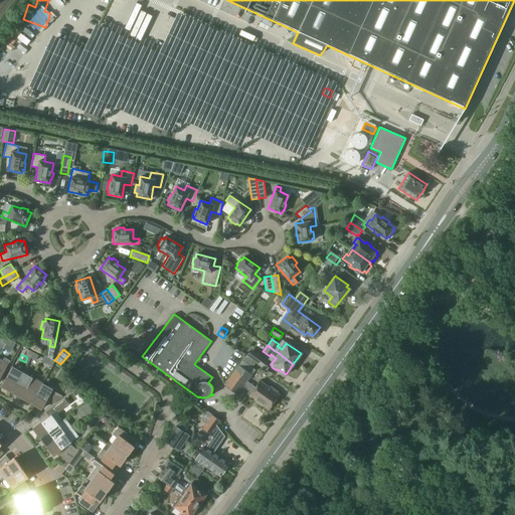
[(2,361),(0,359),(0,377),(9,361),(4,358),(2,361)]
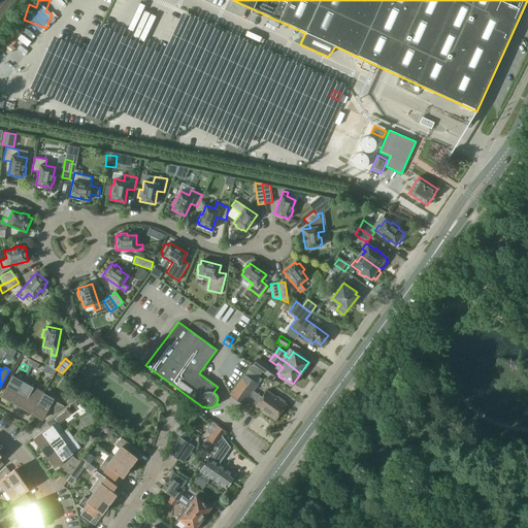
[(277,396),(275,396),(267,390),(262,397),(254,391),(258,385),(243,373),(229,395),(243,404),(245,401),(254,407),(255,406),(275,420),(287,404),(285,403),(285,401),(277,396)]
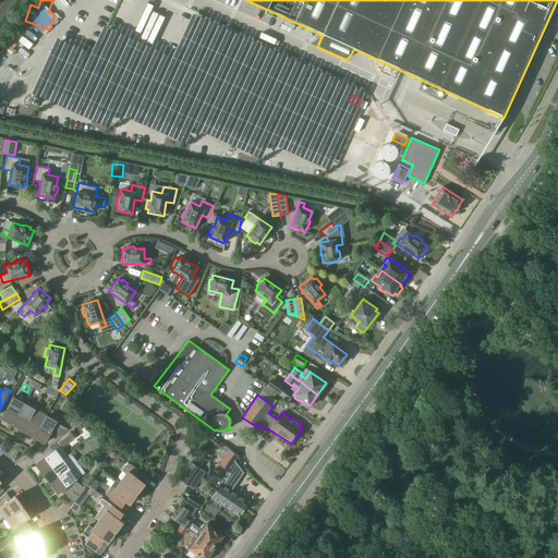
[(12,424),(24,403),(13,397),(1,417),(12,424)]
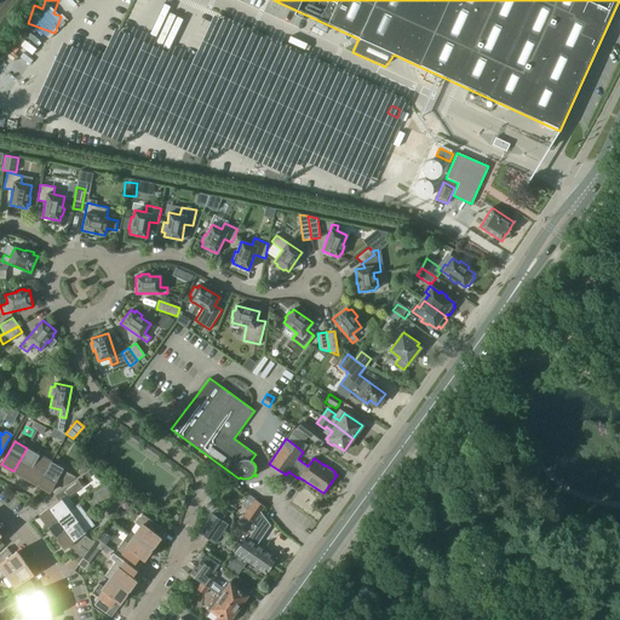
[(26,478),(39,455),(27,448),(13,471),(26,478)]
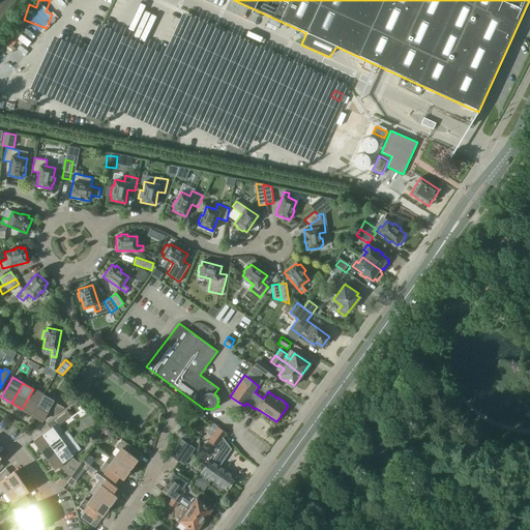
[(32,414),(43,394),(33,389),(22,409),(32,414)]
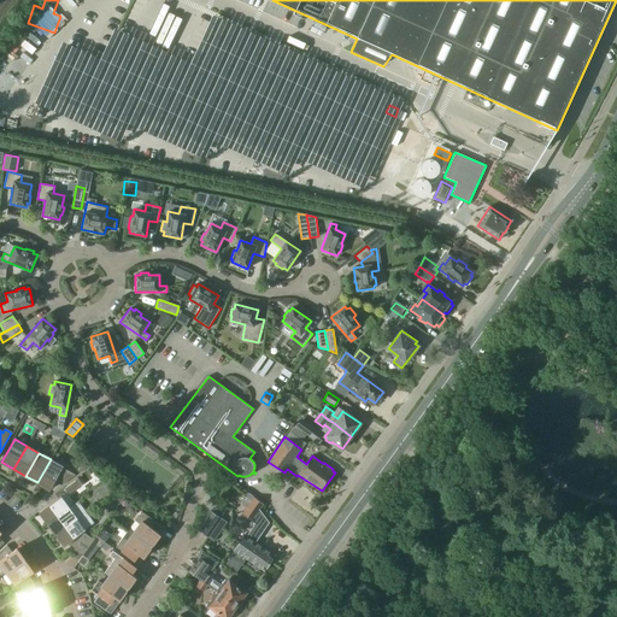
[(78,472),(92,463),(87,457),(82,462),(77,470),(78,472)]
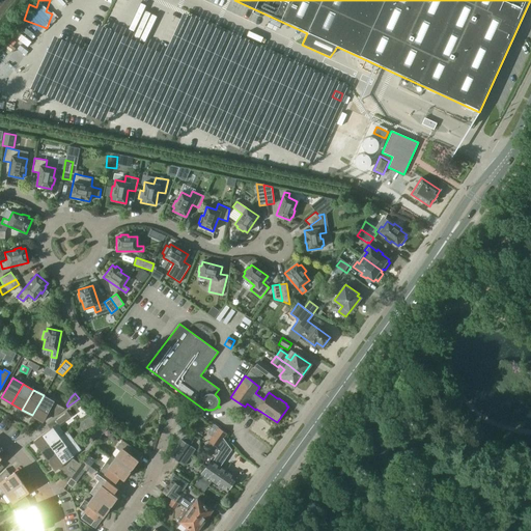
[(44,395),(32,415),(43,421),(47,414),(53,417),(65,409),(54,402),(54,401),(44,395)]
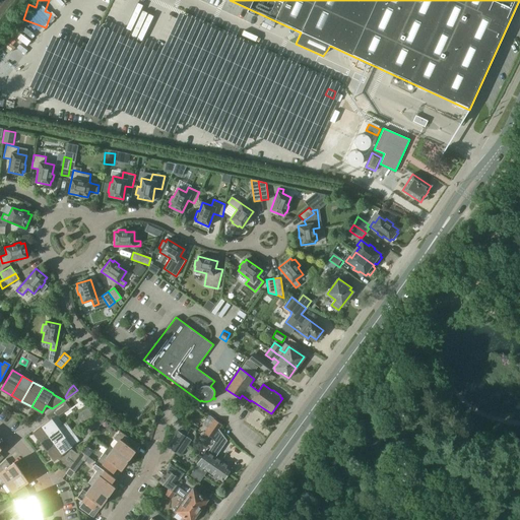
[(57,416),(68,407),(65,403),(54,411),(53,410),(45,416),(48,420),(56,414),(57,416)]
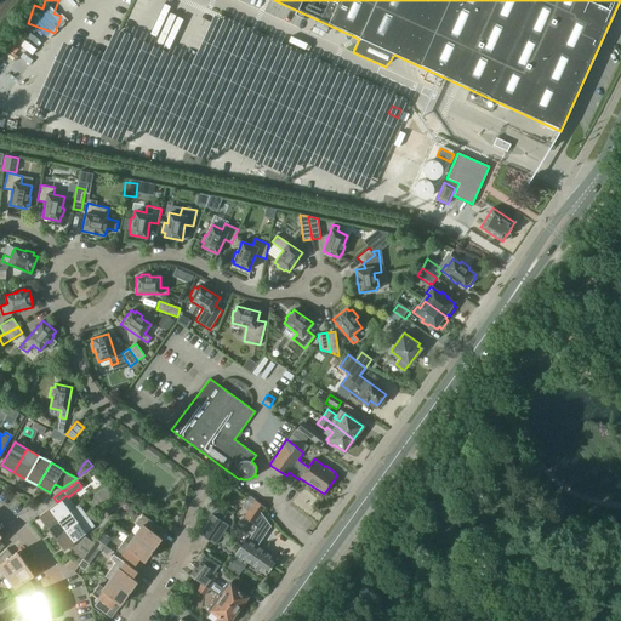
[(114,495),(107,484),(95,493),(102,503),(114,495)]
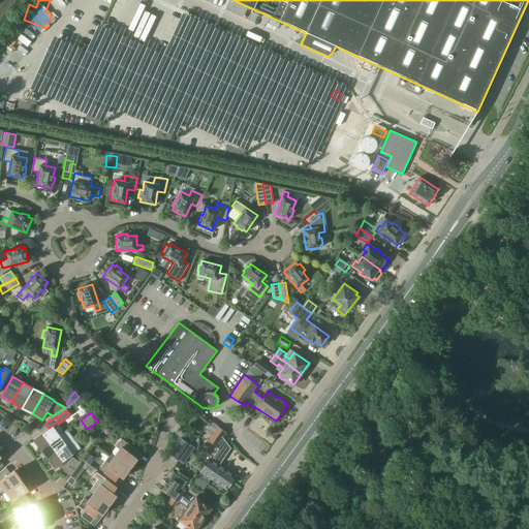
[(102,423),(97,429),(102,432),(107,426),(102,423)]
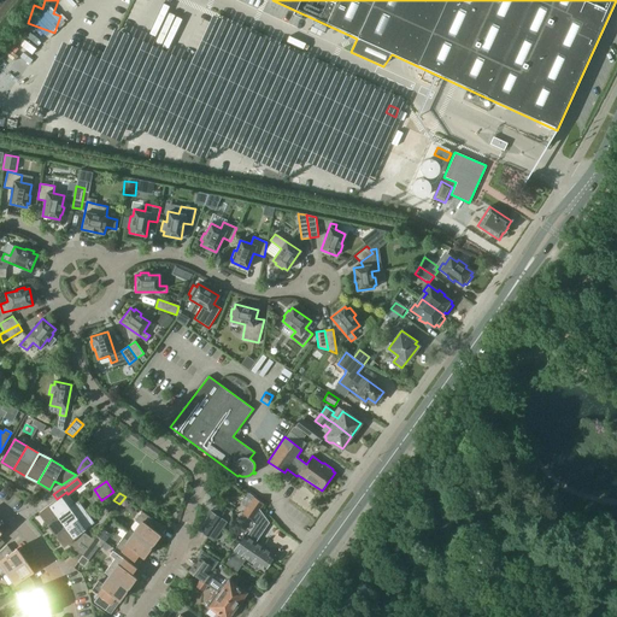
[(252,521),(263,504),(251,495),(244,506),(245,507),(241,513),(252,521)]
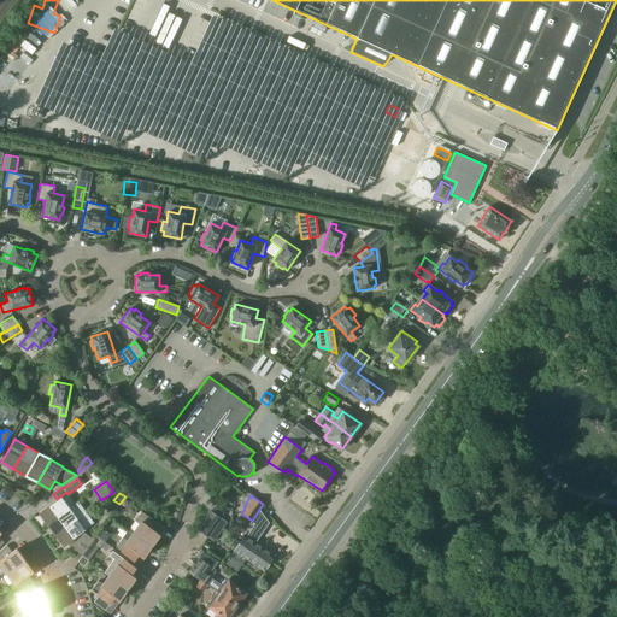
[(39,512),(47,523),(69,507),(60,497),(39,512)]
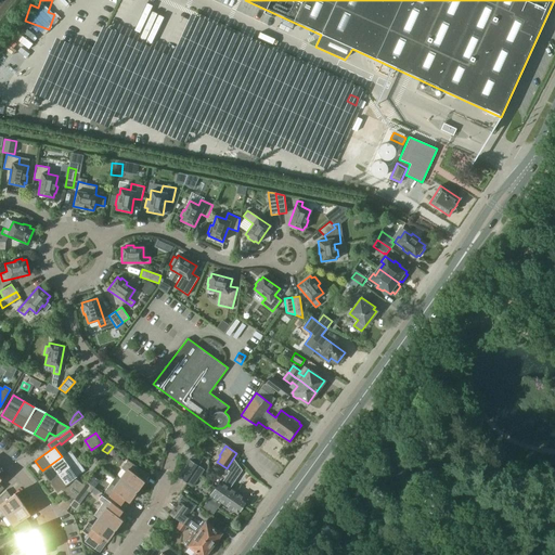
[(62,456),(42,470),(50,481),(77,461),(69,451),(62,456)]
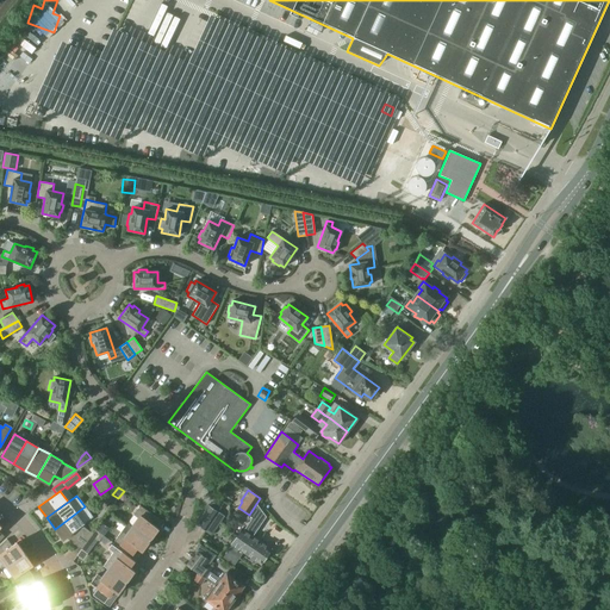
[(138,518),(132,527),(150,540),(159,528),(156,527),(161,521),(141,505),(134,515),(138,518)]
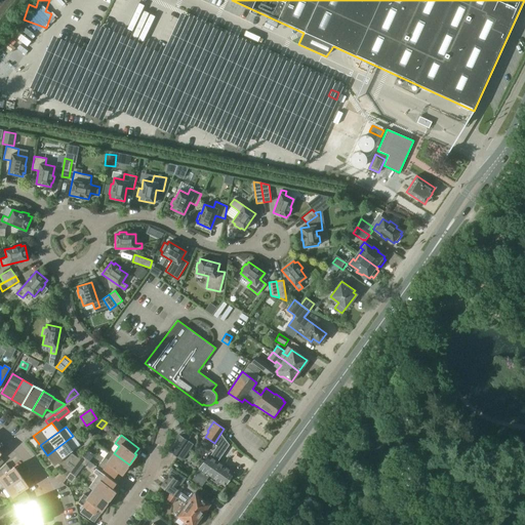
[(168,450),(177,456),(188,441),(178,435),(168,450)]
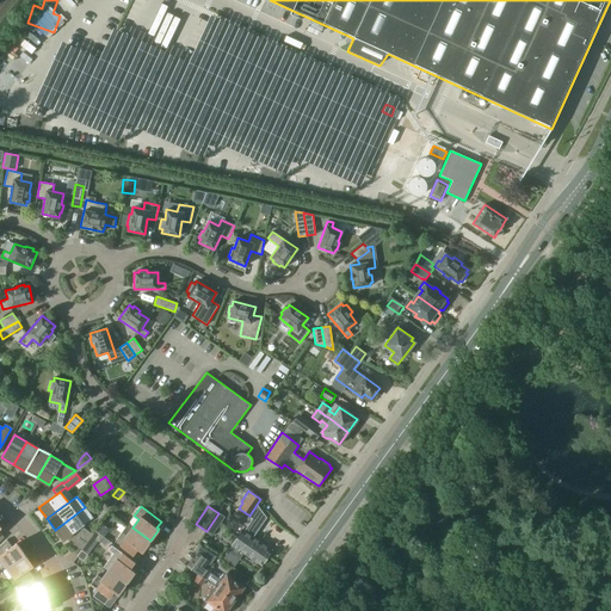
[(85,507),(55,530),(63,541),(67,538),(81,550),(93,535),(82,526),(85,525),(84,524),(92,517),(85,507)]
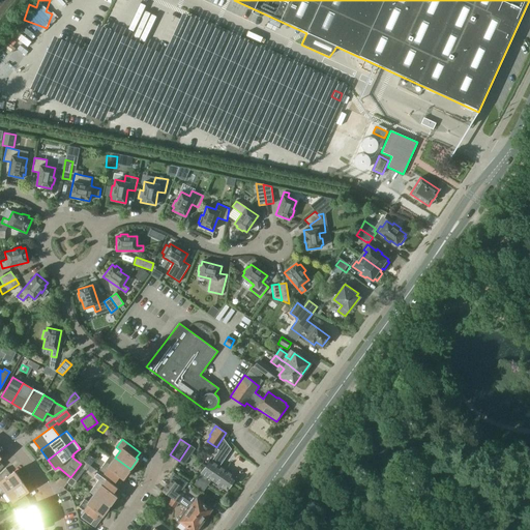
[(123,478),(130,469),(115,458),(111,454),(99,470),(117,482),(121,477),(123,478)]
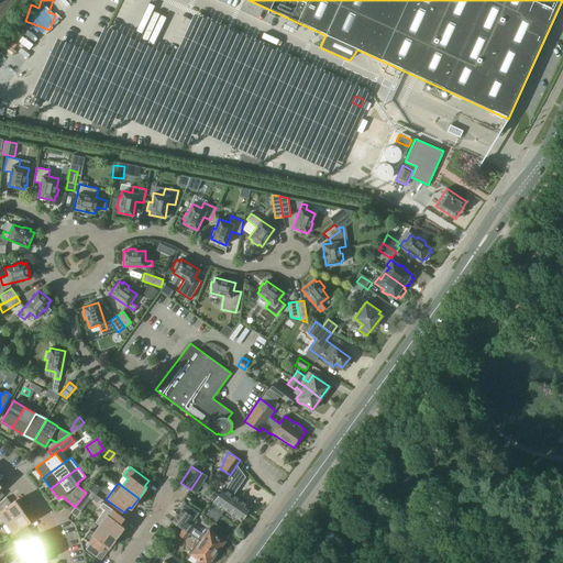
[(240,508),(246,512),(251,506),(228,490),(228,492),(225,489),(221,496),(240,509),(240,508)]
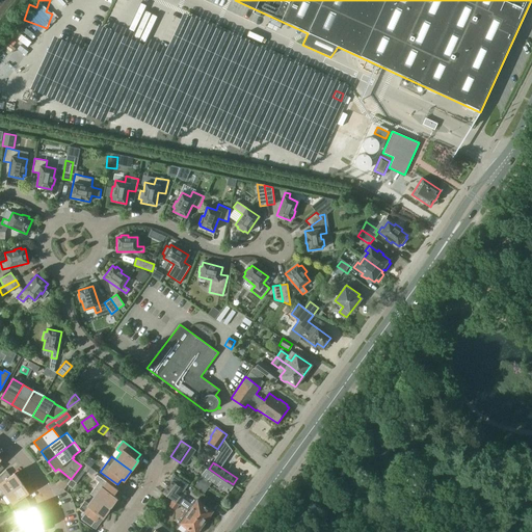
[(233,484),(227,480),(227,481),(209,469),(207,468),(202,475),(203,475),(193,487),(203,494),(211,481),(218,486),(218,488),(221,490),(223,490),(227,493),(233,484)]
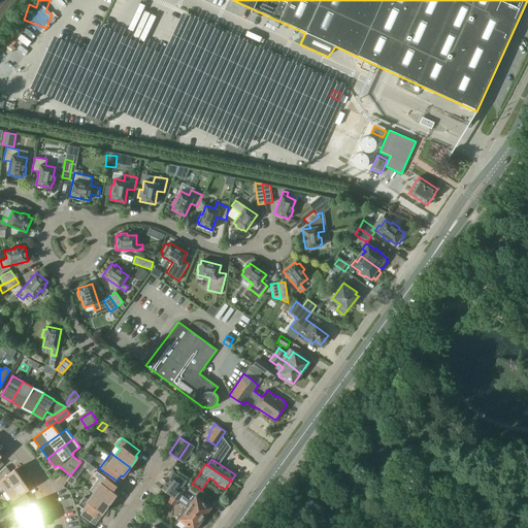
[(6,490),(22,480),(14,469),(10,472),(6,466),(0,471),(0,483),(6,490)]
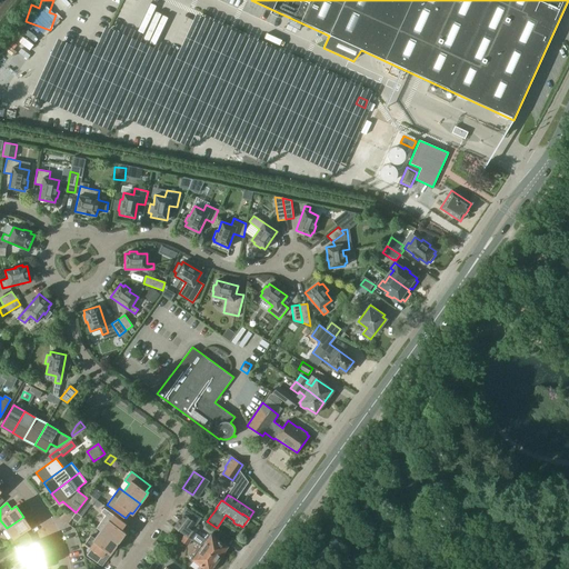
[(97,528),(101,531),(118,543),(126,532),(123,531),(128,525),(105,508),(100,512),(105,516),(97,528)]
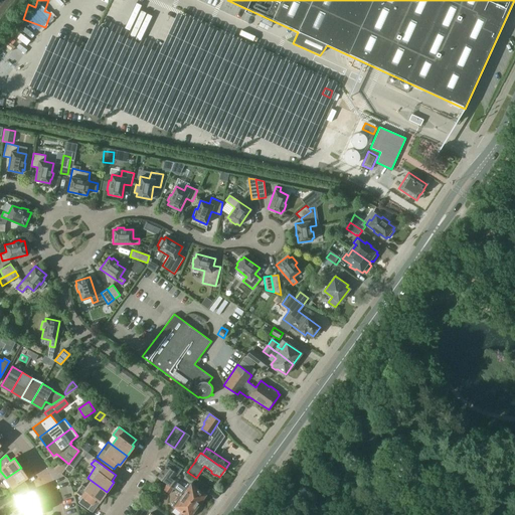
[(159,479),(167,484),(173,489),(180,494),(197,506),(205,494),(191,484),(187,490),(171,479),(175,473),(167,467),(159,479)]
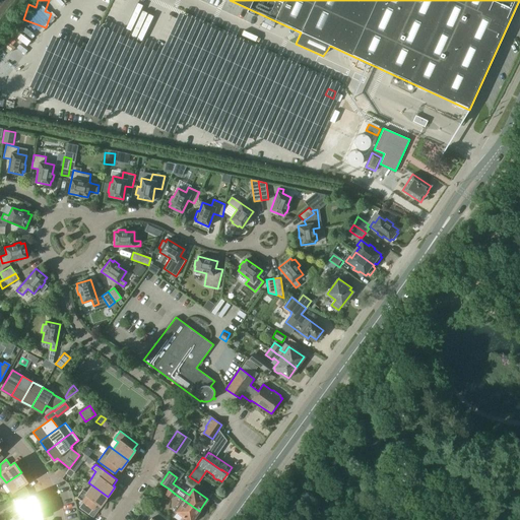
[(11,499),(27,491),(23,484),(28,481),(21,472),(6,482),(11,491),(8,493),(11,499)]
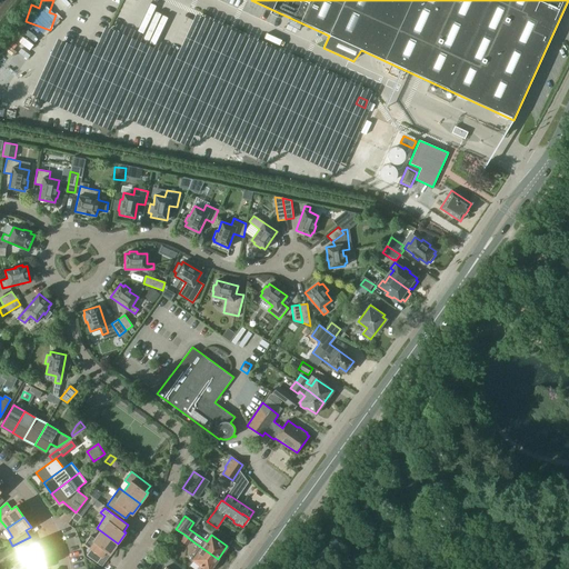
[(110,553),(118,543),(101,531),(95,539),(90,536),(85,545),(91,549),(87,555),(97,563),(101,557),(103,558),(108,552),(110,553)]
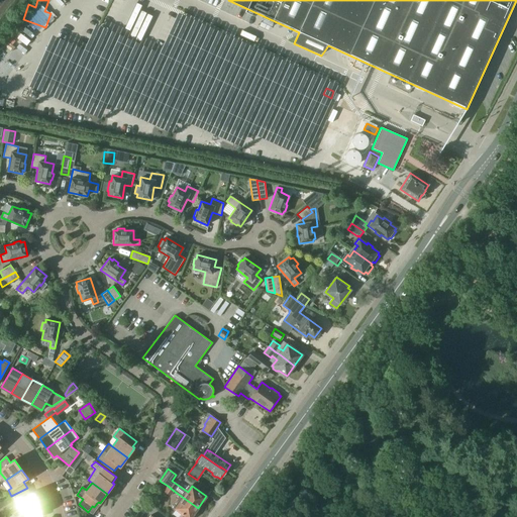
[(170,496),(174,491),(168,486),(164,491),(170,496)]
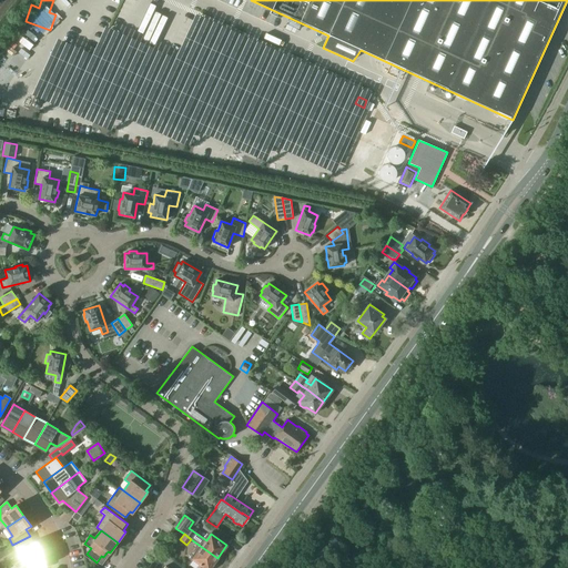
[(23,560),(42,554),(38,540),(33,543),(30,536),(12,545),(17,553),(20,550),(23,560)]
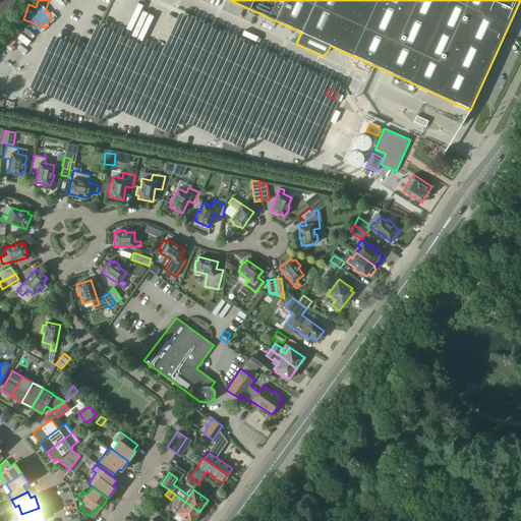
[(192,520),(199,512),(182,500),(175,511),(183,517),(180,520),(192,520)]
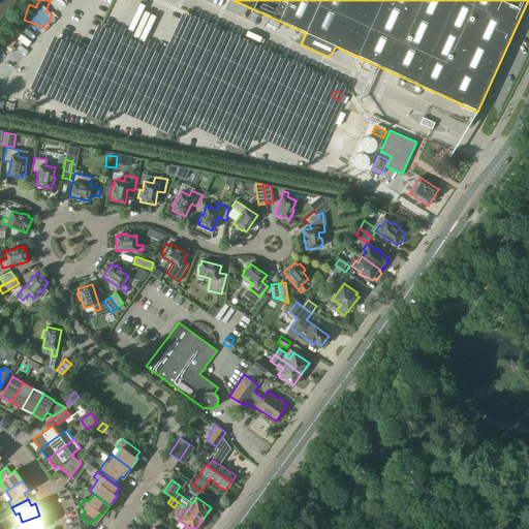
[(24,528),(39,528),(43,527),(39,516),(22,522),(24,528)]
